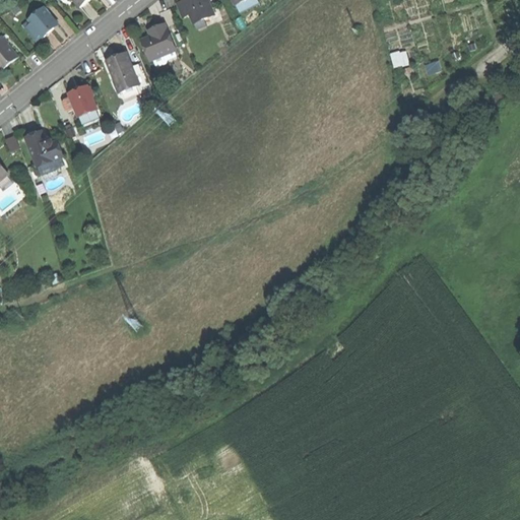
[(73,0),(80,8),(88,1),(90,0),(73,0)]
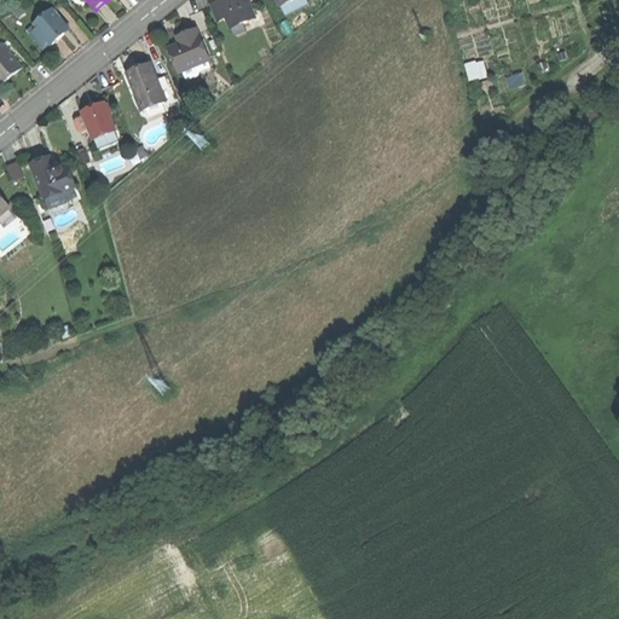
[(212,5),(219,22),(227,18),(232,28),(256,17),(249,0),(230,0),(229,1),(223,4),(221,1),(212,5)]
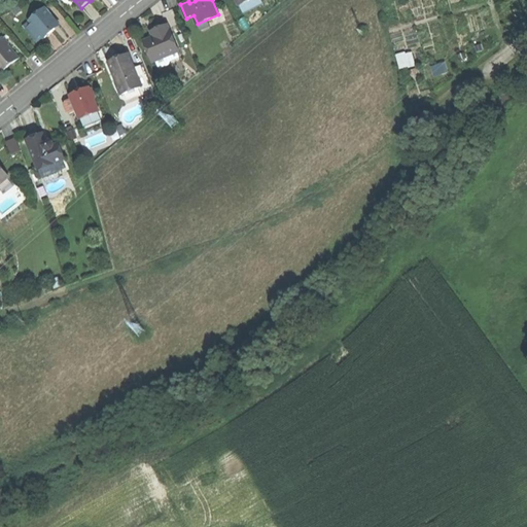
[(15,15),(23,11),(19,6),(12,11),(15,15)]
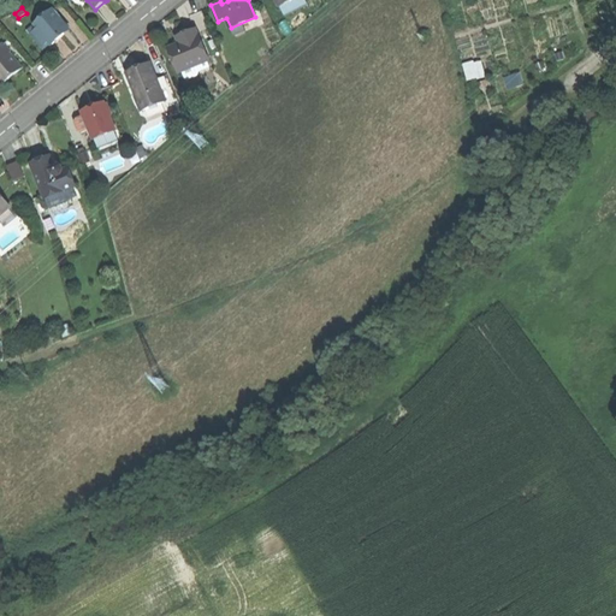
[(51,45),(52,45),(63,36),(70,30),(53,10),(35,25),(37,28),(51,45)]
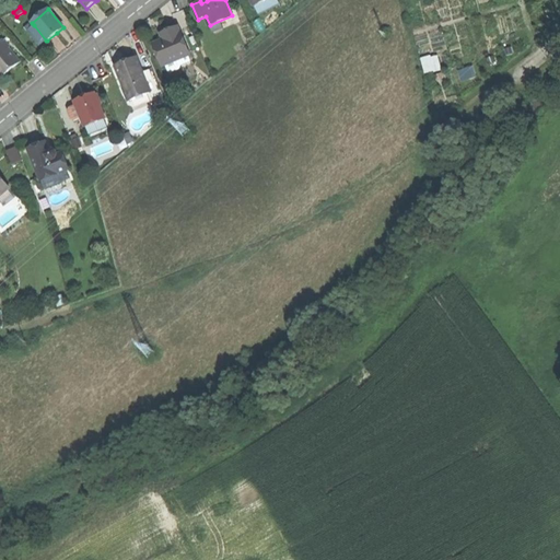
[(39,46),(46,41),(34,25),(27,31),(39,46)]
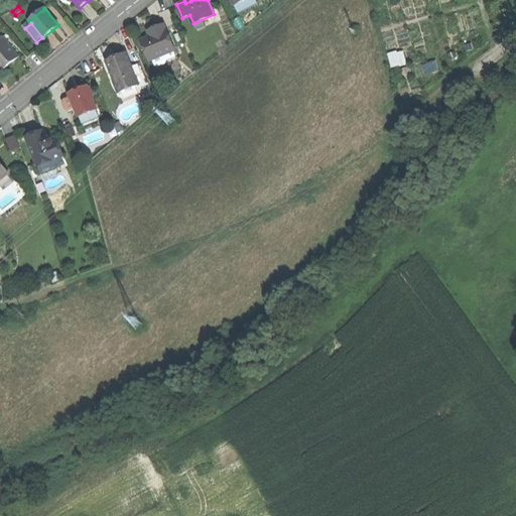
[(150,37),(142,41),(150,60),(152,59),(164,54),(173,51),(175,50),(169,36),(168,37),(164,25),(149,31),(151,37),(150,37)]
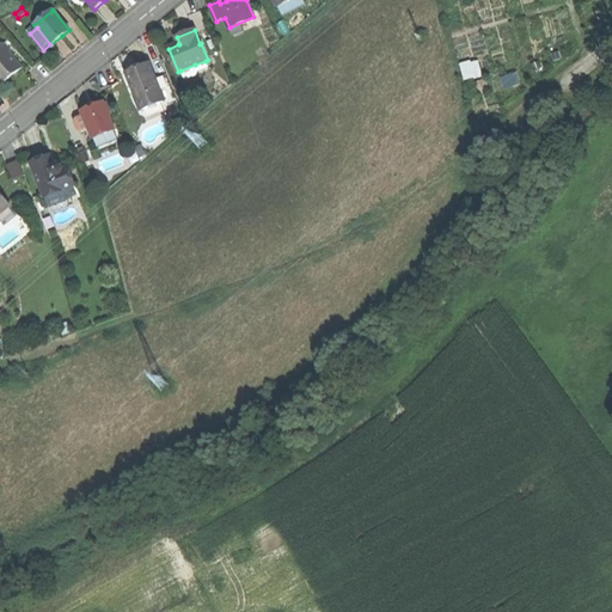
[(2,46),(0,47),(0,78),(5,84),(16,75),(23,69),(2,46)]
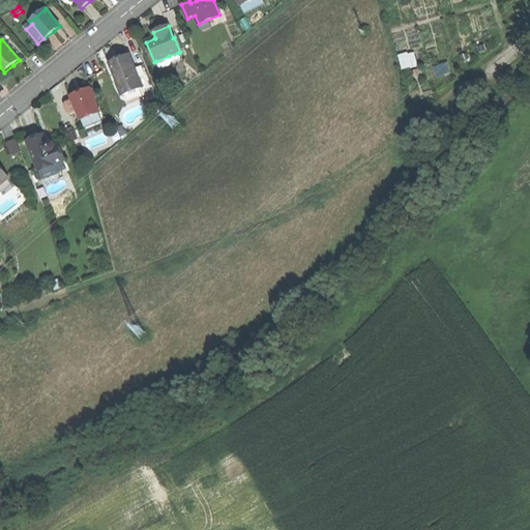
[(418,52),(402,54),(404,68),(420,66),(418,52)]
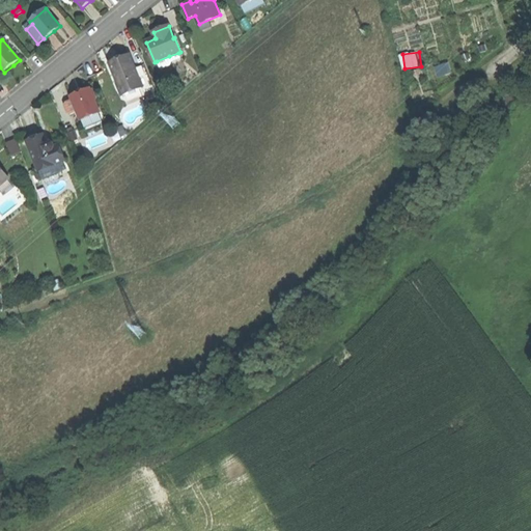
[(182,59),(178,53),(169,56),(172,62),(182,59)]
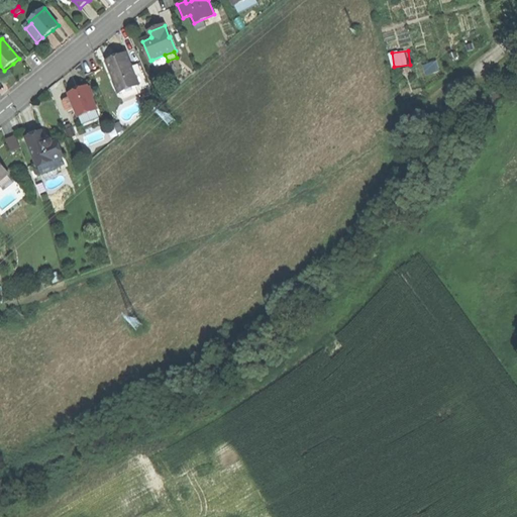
[(116,59),(107,62),(119,93),(139,85),(127,54),(116,59)]
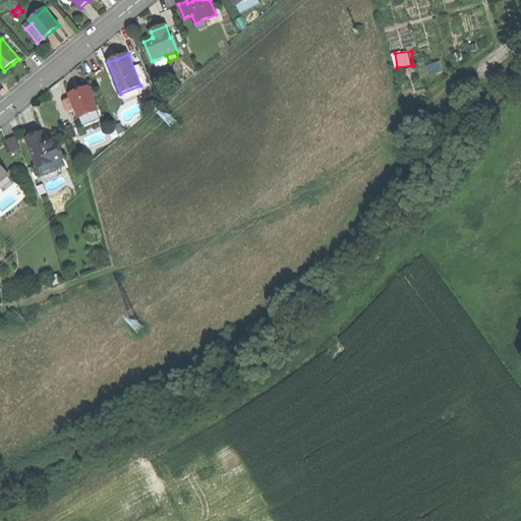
[(167,64),(169,61),(166,55),(154,60),(156,66),(160,68),(167,64)]
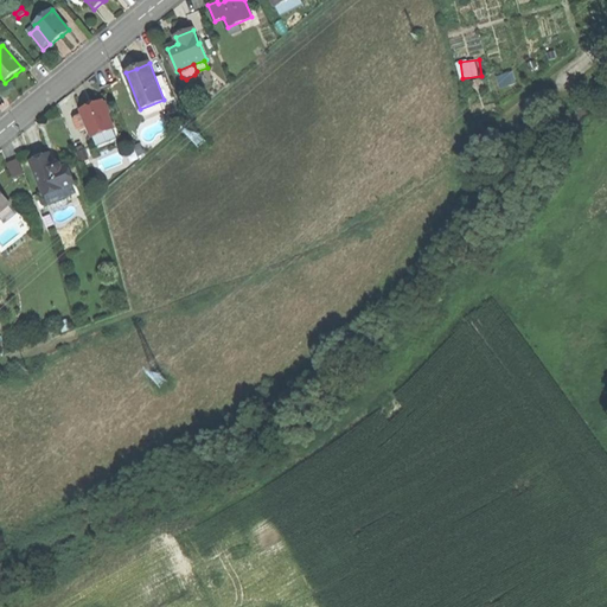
[(93,106),(82,110),(83,114),(89,128),(93,138),(94,138),(114,129),(115,128),(103,101),(93,106)]
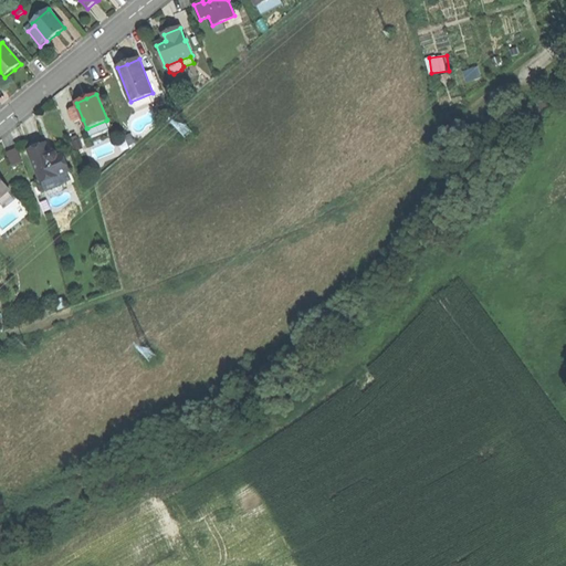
[(74,123),(83,119),(77,106),(69,111),(74,123)]
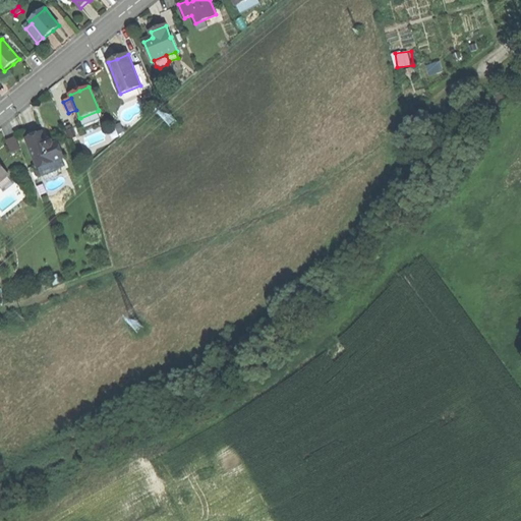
[(101,119),(98,111),(80,118),(83,126),(101,119)]
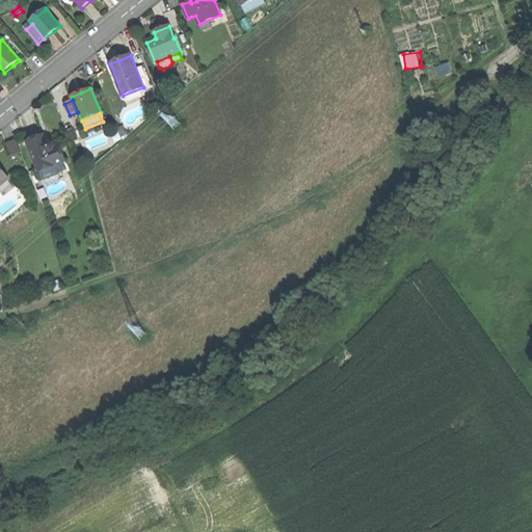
[(121,136),(127,134),(123,126),(117,128),(121,136)]
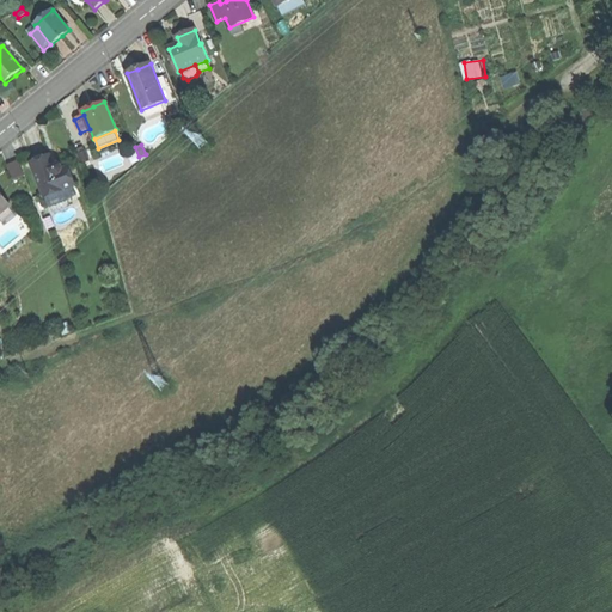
[(78,155),(81,165),(90,161),(86,152),(78,155)]
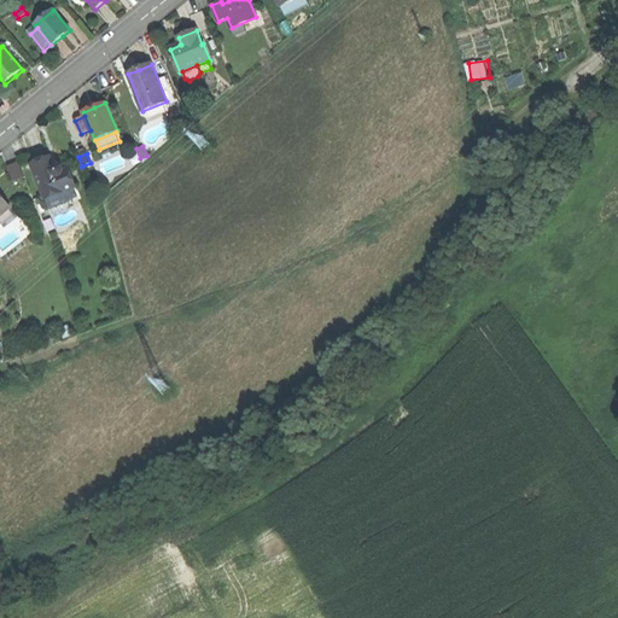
[(41,162),(33,165),(46,200),(75,188),(77,187),(70,169),(64,172),(63,168),(58,165),(54,168),(51,158),(41,162)]
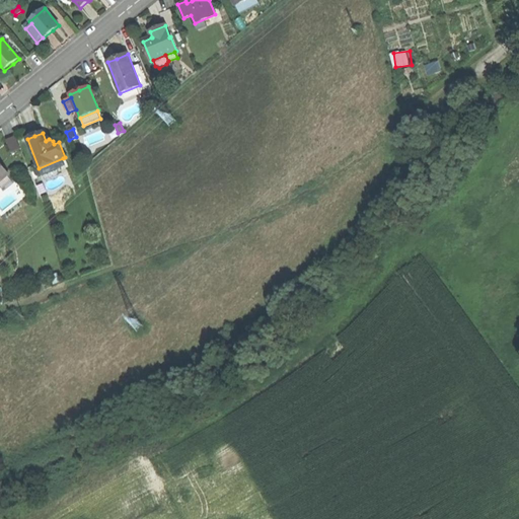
[(12,152),(20,149),(15,137),(7,140),(12,152)]
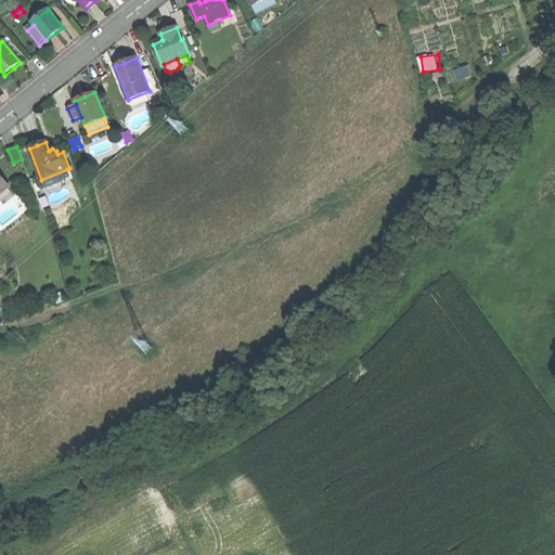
[(69,177),(67,169),(41,180),(44,188),(69,177)]
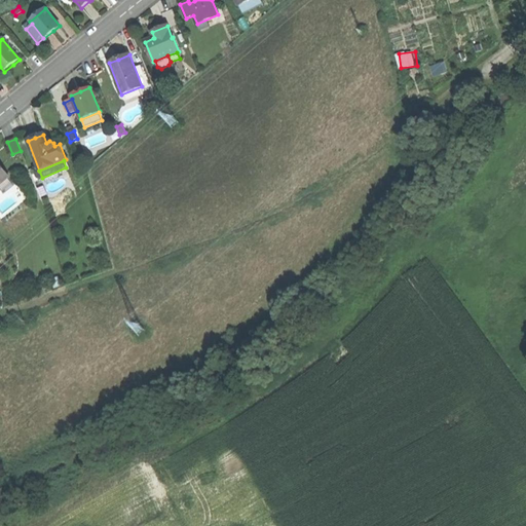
[(0,190),(1,190),(0,188),(0,184),(9,177),(0,164),(0,190)]
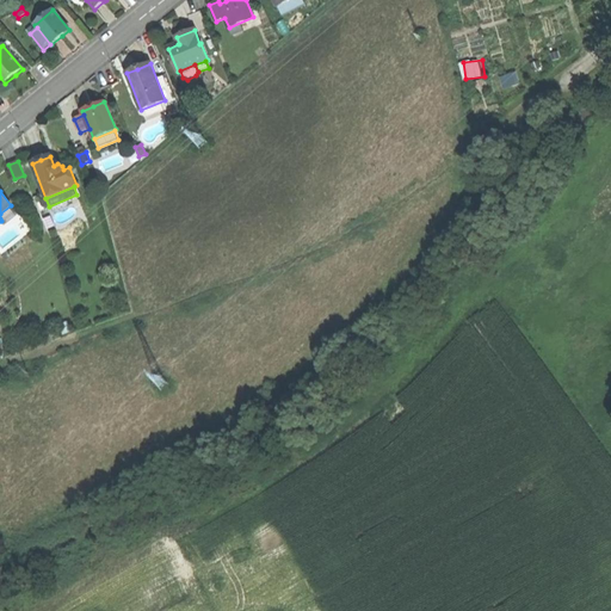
[(63,334),(72,331),(68,321),(60,325),(63,334)]
